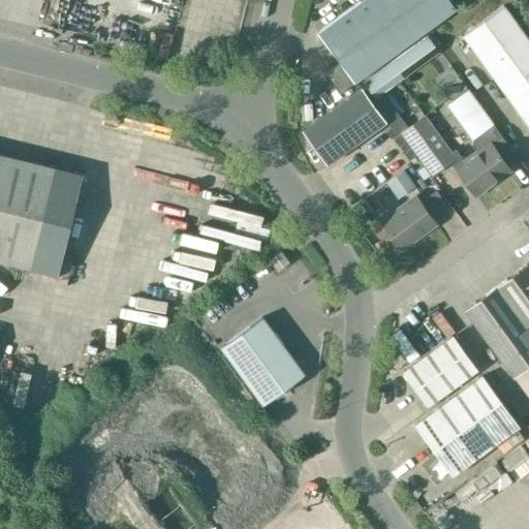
[(363,0),(363,1),(319,33),(341,62),(328,72),(342,92),(355,83),(427,31),(457,9),(467,1),(468,0),(449,0),(363,0)]
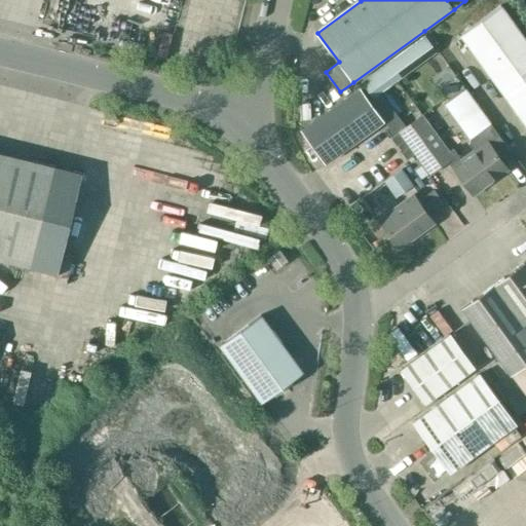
[(458,35),(498,86),(523,117),(525,121),(525,41),(499,7),(458,35)]
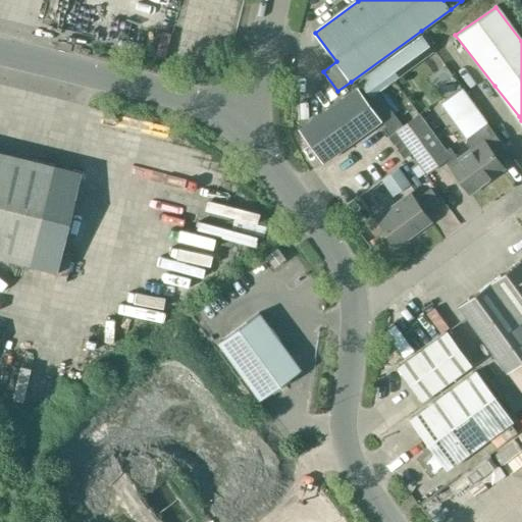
[(445,65),(428,76),(446,101),(462,89),(445,65)]
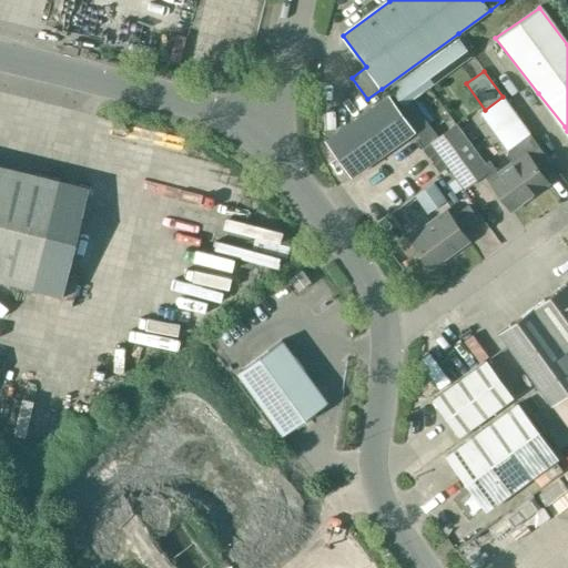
[(388,94),(325,141),(351,176),(414,131),(388,94)]
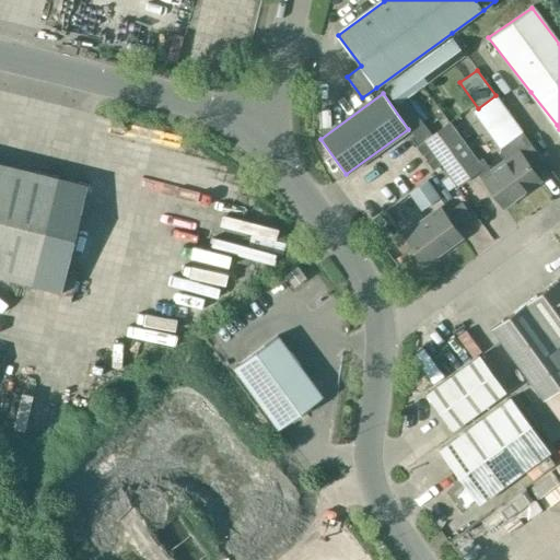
[(492,171),(482,158),(479,161),(483,167),(478,173),(481,177),(503,208),(540,181),(534,172),(545,164),(496,95),(478,108),(474,111),(501,148),(500,154),(504,161),(492,171)]
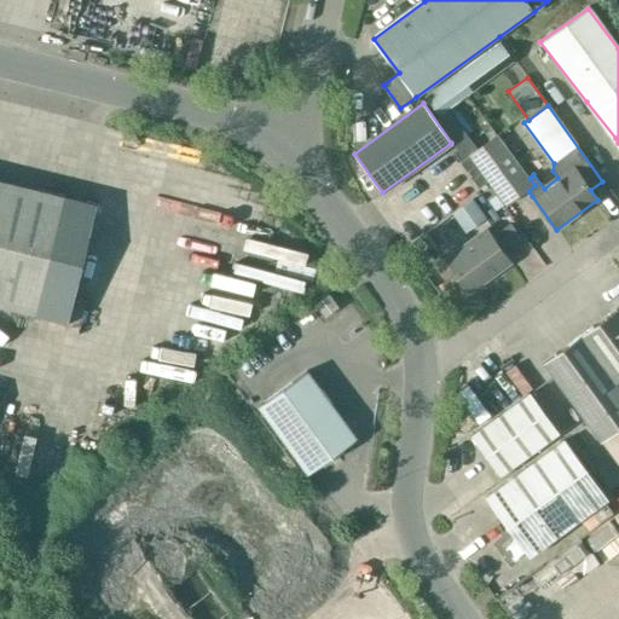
[(507,207),(528,191),(534,185),(530,178),(498,134),(469,155),(507,207)]
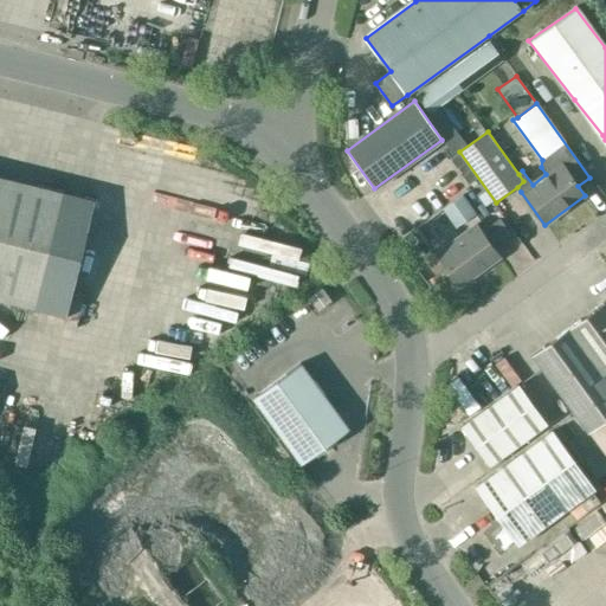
[(457,153),(450,159),(457,167),(464,161),(457,153)]
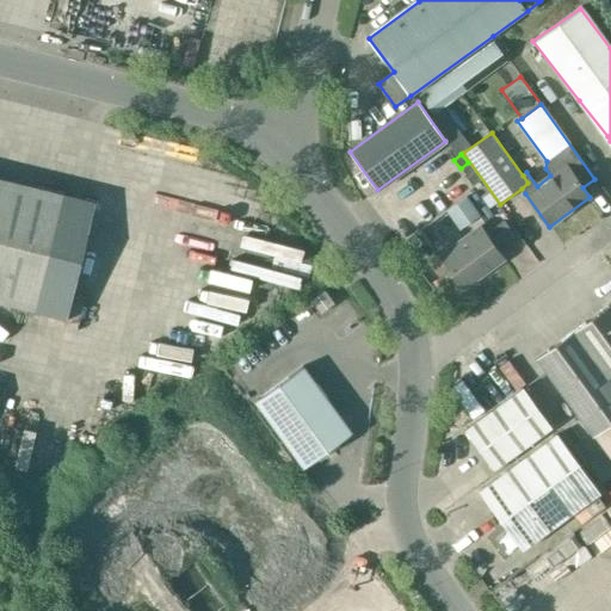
[(468,164),(461,168),(466,176),(474,171),(468,164)]
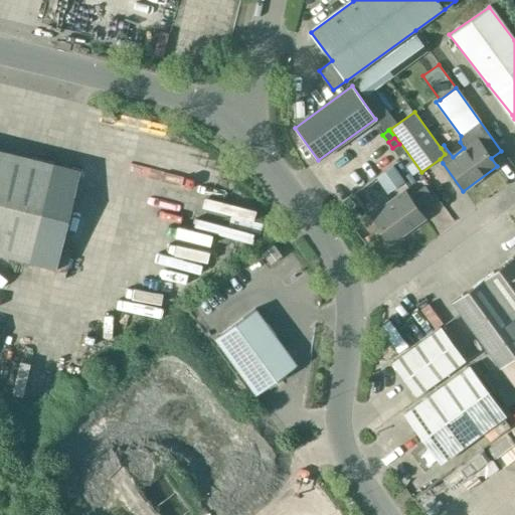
[(399,144),(393,149),(398,156),(404,151),(399,144)]
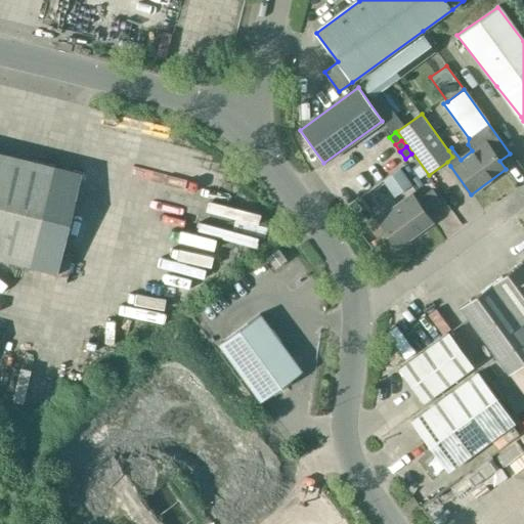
[(0,259),(30,267),(58,274),(83,173),(0,151),(0,259)]
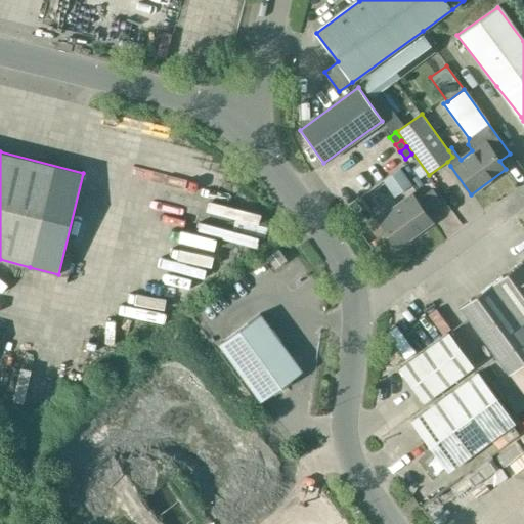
[(400,169),(383,181),(390,190),(397,184),(401,189),(410,183),(400,169)]
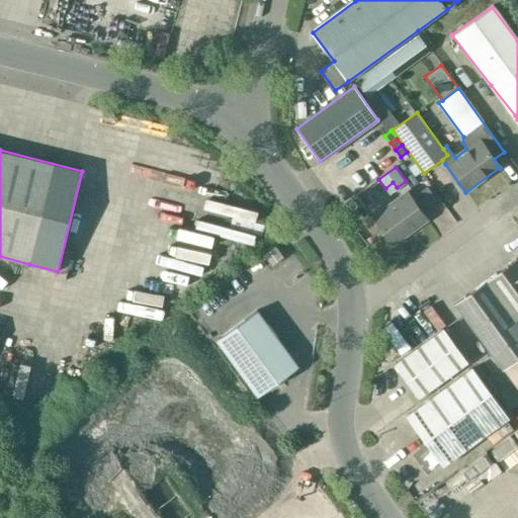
[(407,192),(372,217),(393,245),(427,220),(407,192)]
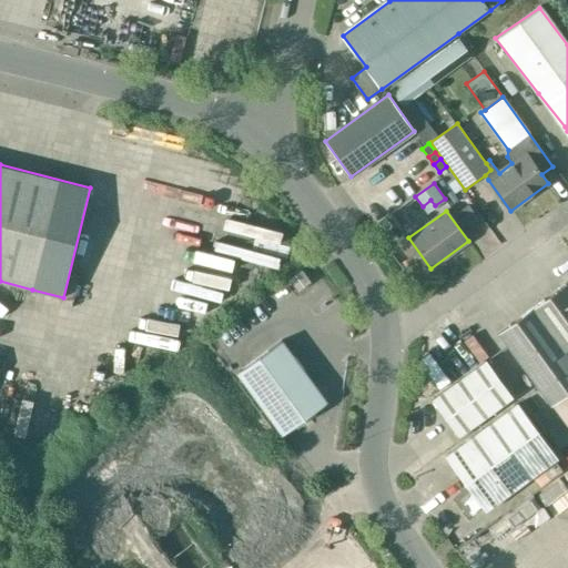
[(302,271),(288,280),(298,292),(311,283),(302,271)]
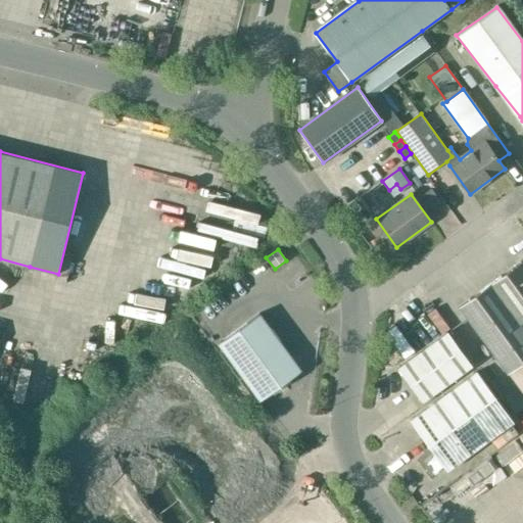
[(522,262),(522,260),(490,283),(522,328),(522,262)]
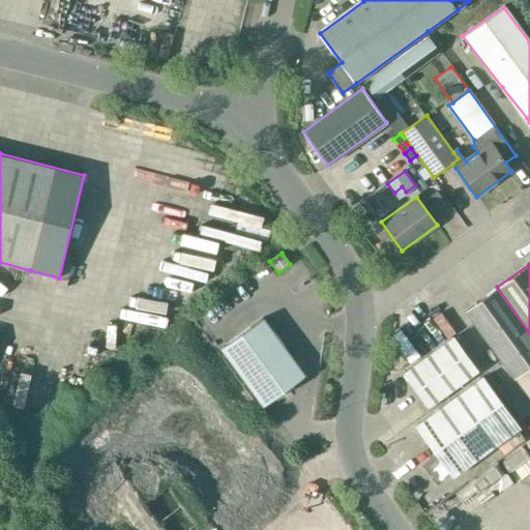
[(529,367),(529,332),(497,287),(465,311),(514,379),(529,367)]
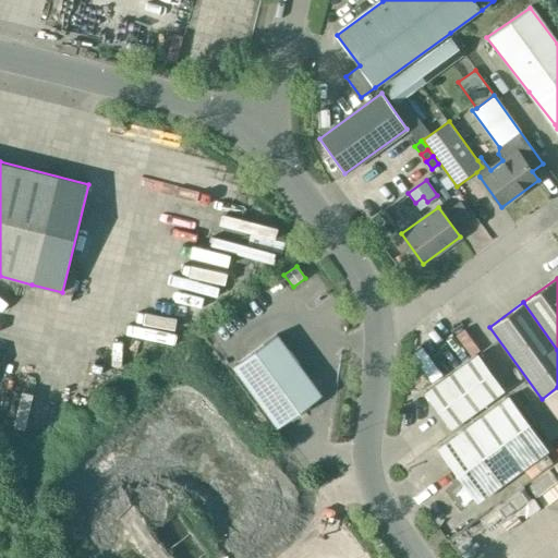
[(277,335),(233,366),(278,427),(322,396),(277,335)]
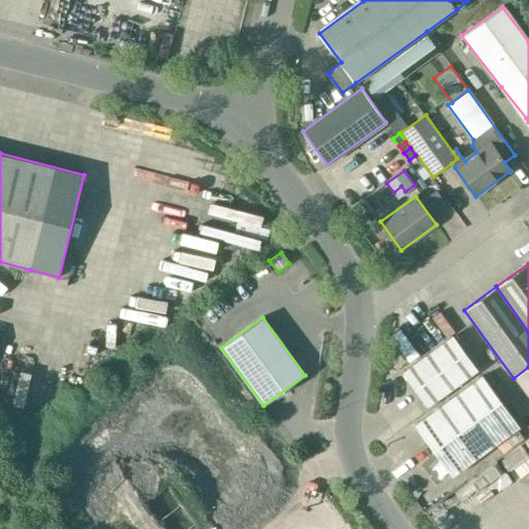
[(453,336),(402,373),(427,406),(477,369),(453,336)]
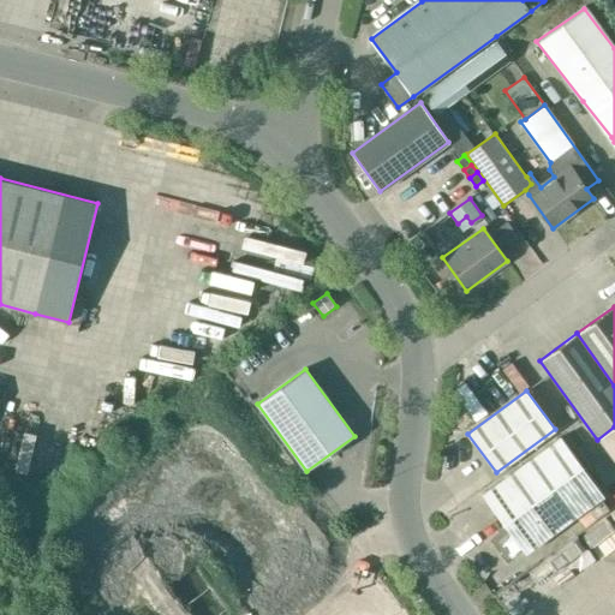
[(63,428),(72,433),(81,412),(70,408),(63,428)]
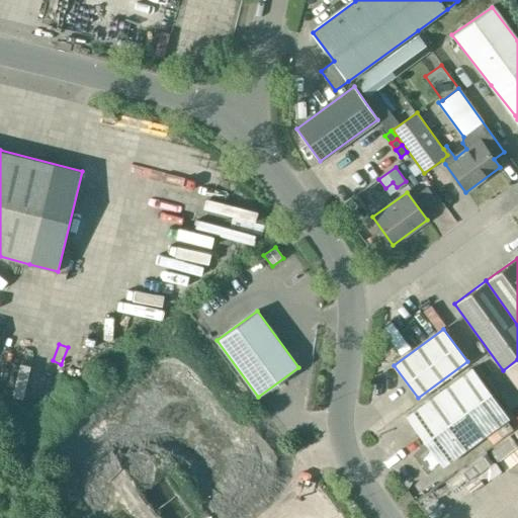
[(16,372),(20,352),(10,349),(6,370),(16,372)]
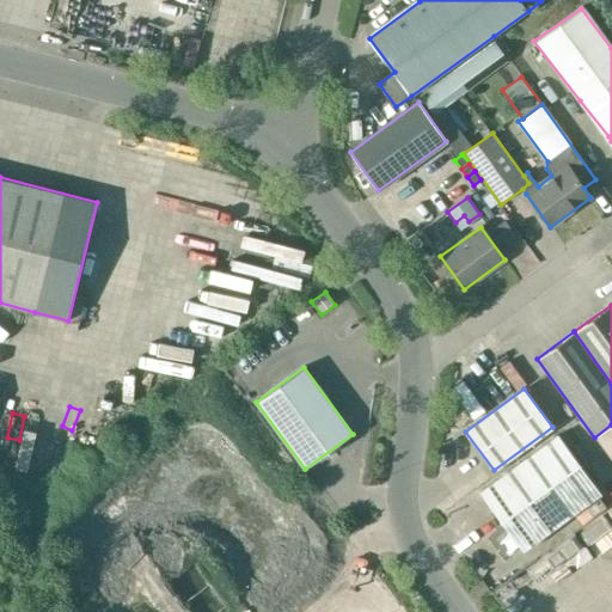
[(558,435),(481,491),(508,530),(496,539),(508,555),(520,546),(522,550),(600,494),(558,435)]
